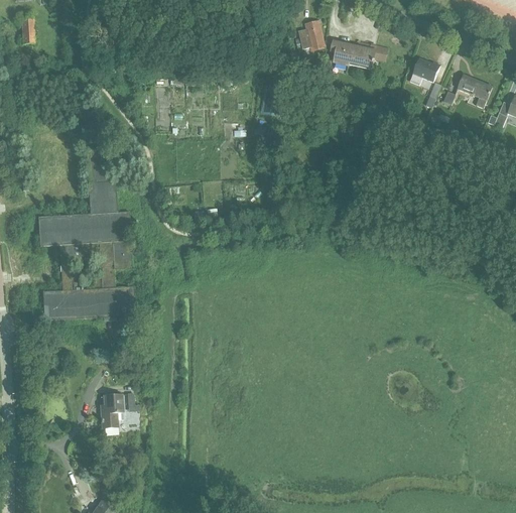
[(21,19),(22,43),(34,42),(33,18),(21,19)]
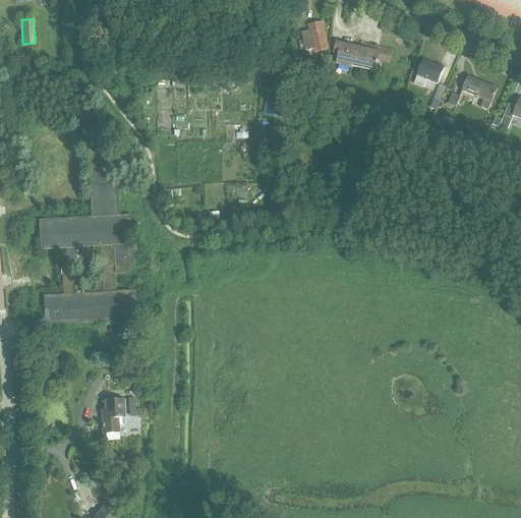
[(328,47),(322,20),(309,23),(310,27),(301,30),(305,48),(314,46),(314,50),(328,47)]
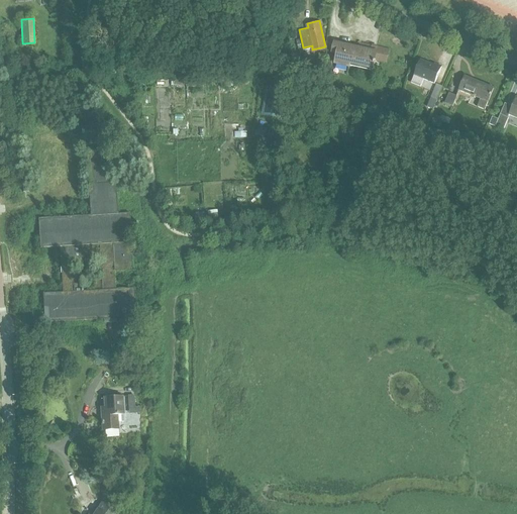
[(376,58),(386,60),(388,47),(359,41),(358,45),(334,40),(332,49),(337,50),(335,61),(349,64),(349,62),(373,66),(373,63),(375,64),(376,58)]
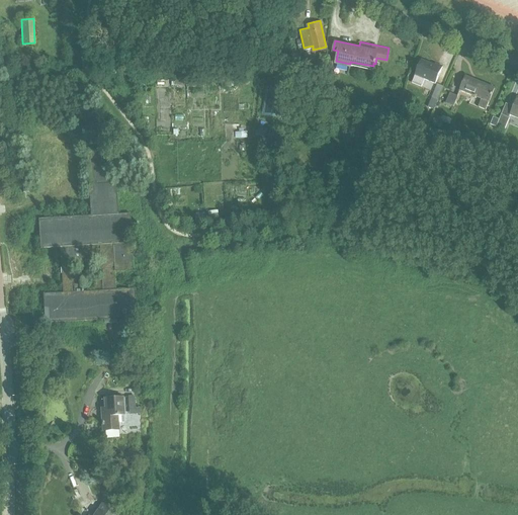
[(421,58),(415,73),(412,81),(422,85),(425,77),(435,81),(442,64),(435,61),(434,63),(421,58)]
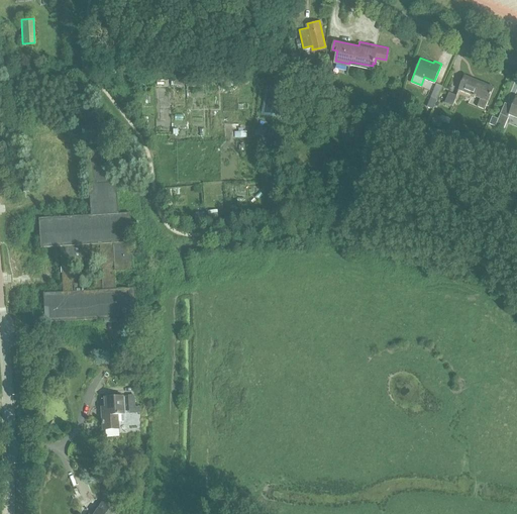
[(464,74),(458,88),(481,96),(478,104),(485,107),(494,85),(483,81),(482,83),(472,79),(472,77),(464,74)]
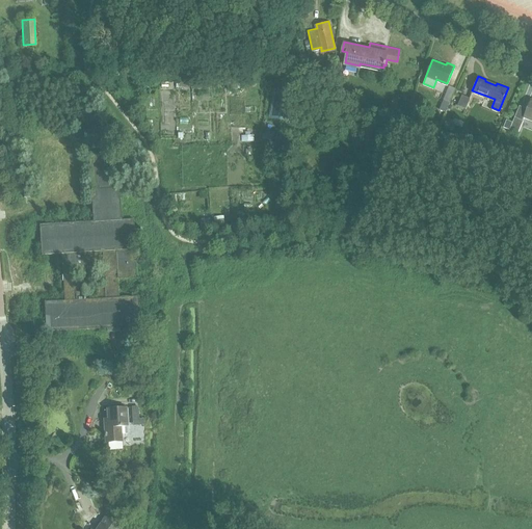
[(445,98),(441,107),(446,109),(455,86),(449,83),(444,98),(445,98)]
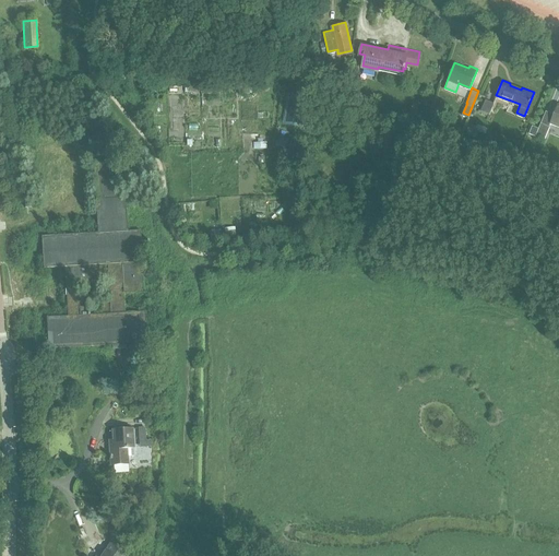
[(288,90),(284,117),(306,120),(309,92),(288,90)]
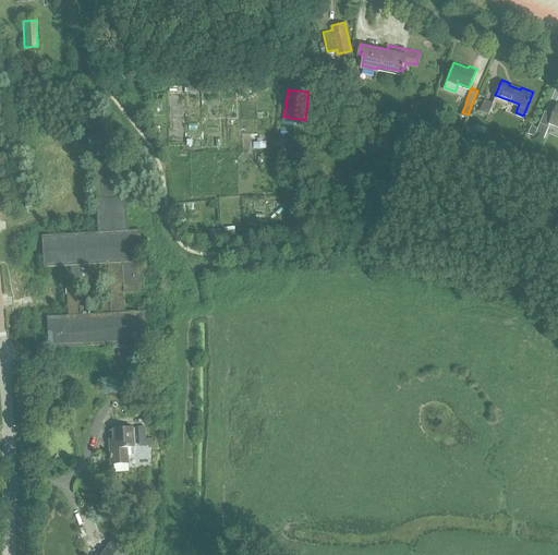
[(485,97),(481,108),(488,112),(494,100),(485,97)]
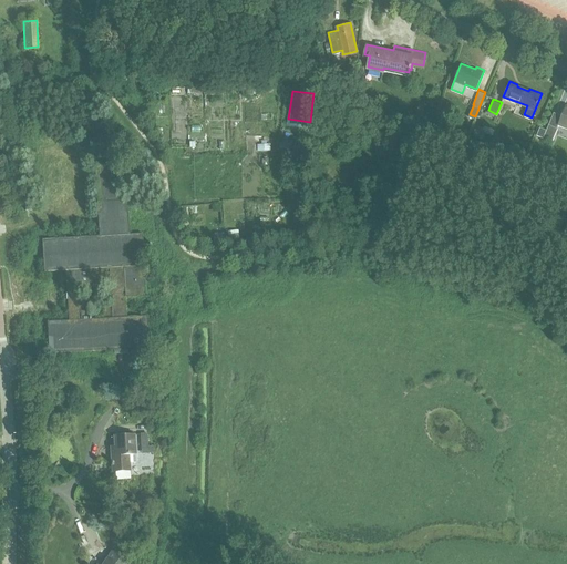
[(539,124),(536,133),(543,135),(552,139),(555,130),(557,126),(548,123),(546,127),(539,124)]
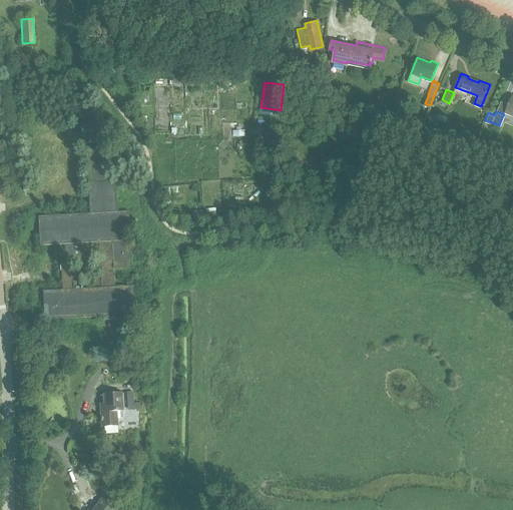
[(431,115),(428,121),(436,124),(439,118),(431,115)]
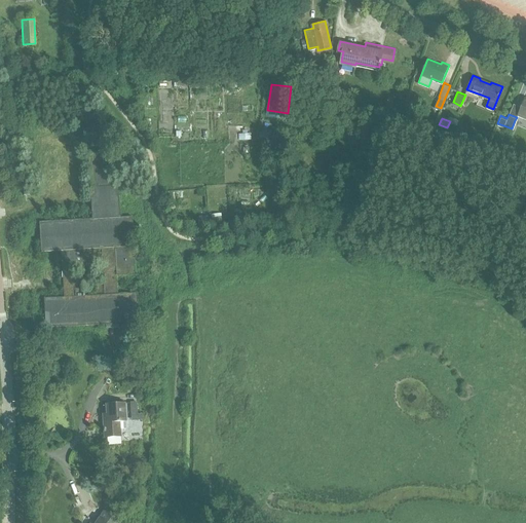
[(119,216),(118,190),(115,149),(87,151),(91,218),(39,221),(40,250),(61,249),(63,295),(43,296),(45,326),(138,321),(136,291),(117,292),(116,274),(116,273),(135,272),(133,234),(140,234),(140,225),(133,225),(132,215),(119,216)]
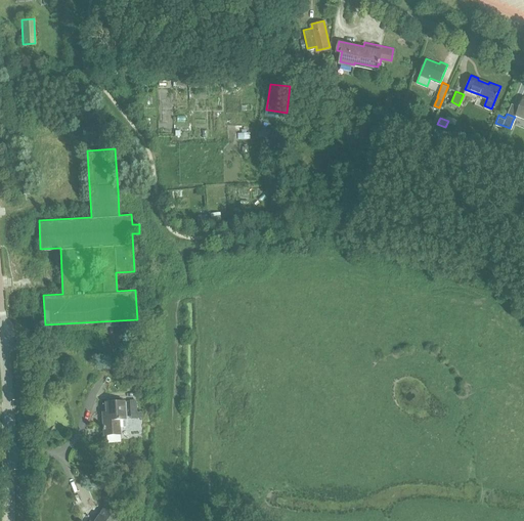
[(207,222),(207,214),(198,214),(199,223),(207,222)]
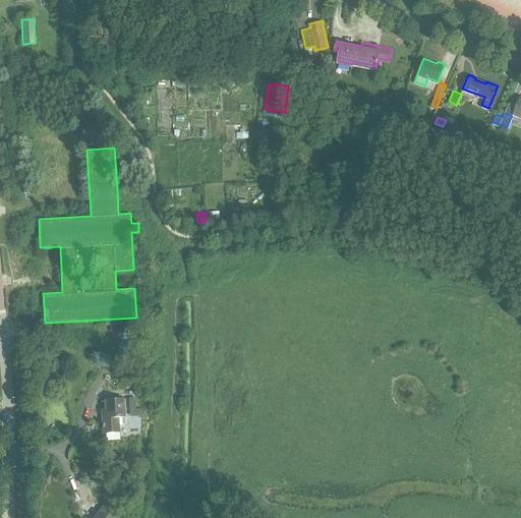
[(129,408),(136,408),(135,395),(128,396),(129,408)]
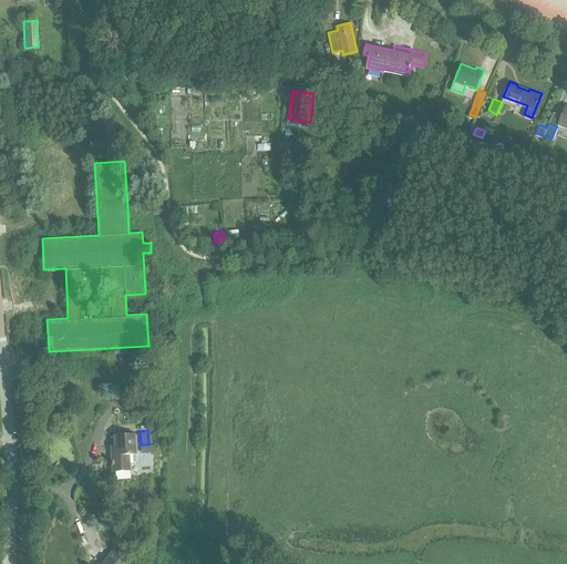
[(114,453),(111,453),(112,470),(130,469),(129,460),(136,459),(135,452),(134,432),(113,434),(114,453)]
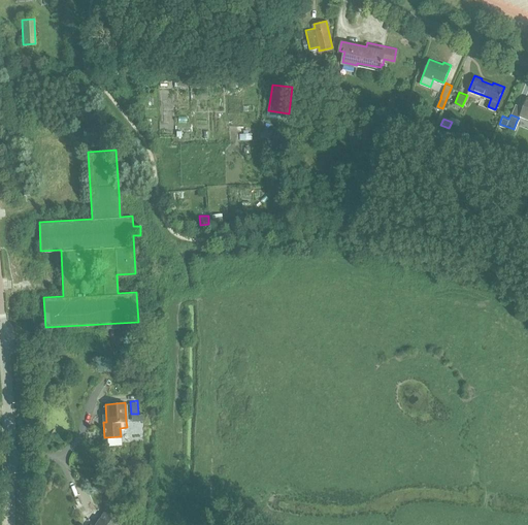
[(104,511),(99,519),(94,524),(117,524),(120,521),(104,511)]
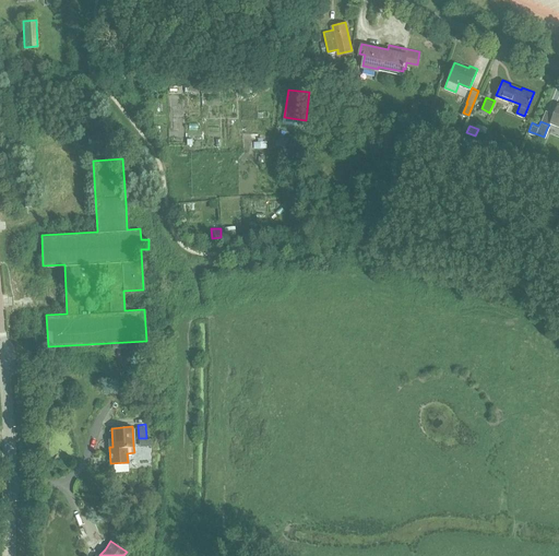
[(129,541),(126,545),(132,549),(135,544),(129,541)]
